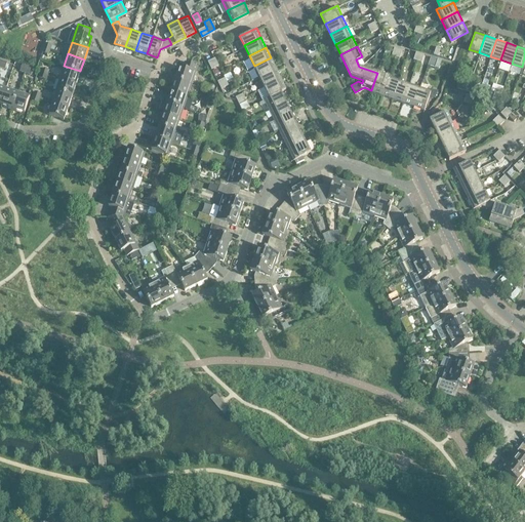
[(259,76),(276,68),(271,57),(254,66),(259,76)]
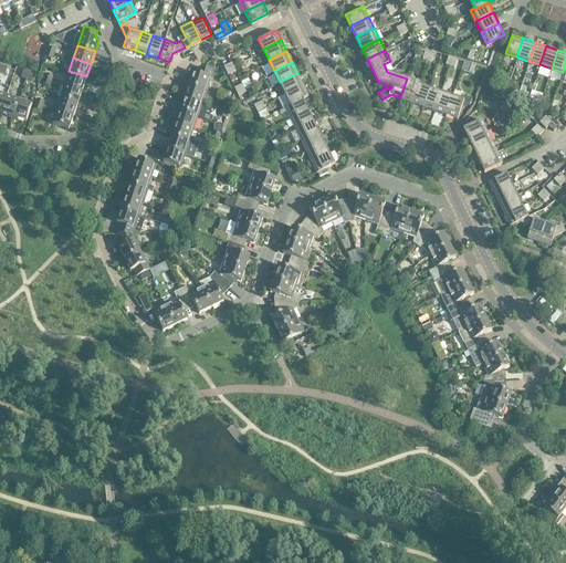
[(207,90),(213,70),(199,65),(197,72),(194,71),(189,84),(207,90)]
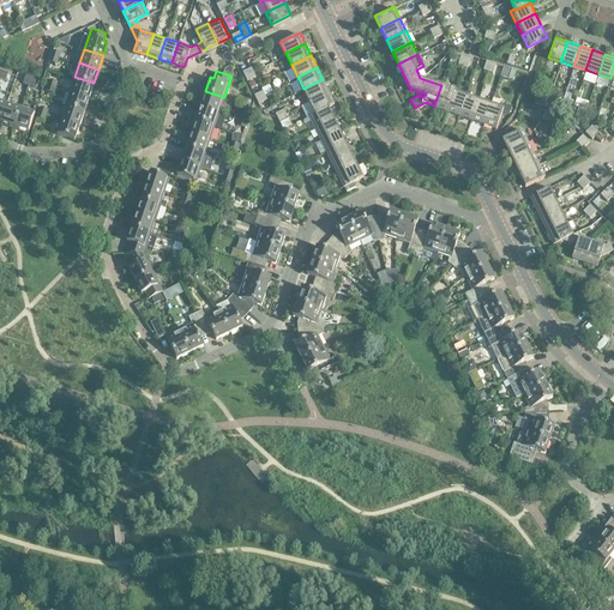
[(94,83),(74,77),(70,90),(89,97),(94,83)]
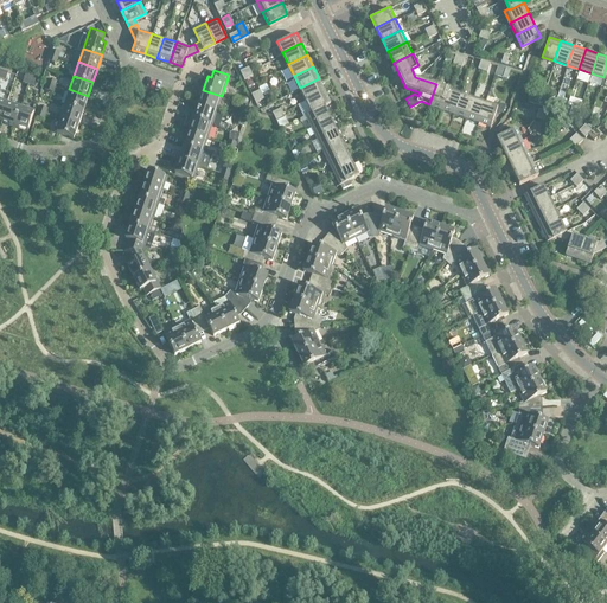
[(305,98),(325,89),(319,78),(300,88),(305,98)]
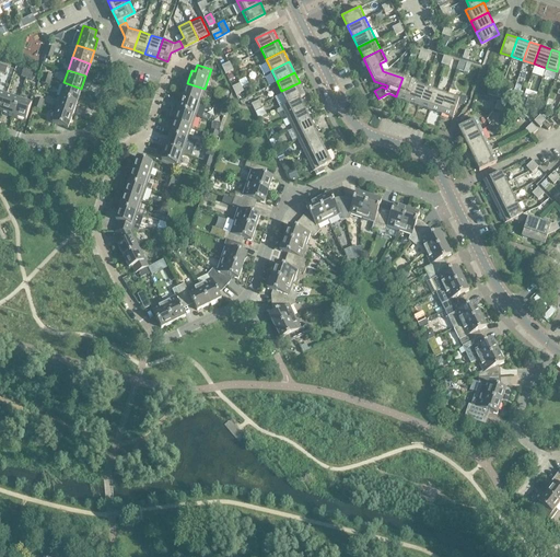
[(403,78),(399,86),(396,96),(407,100),(413,81),(403,78)]
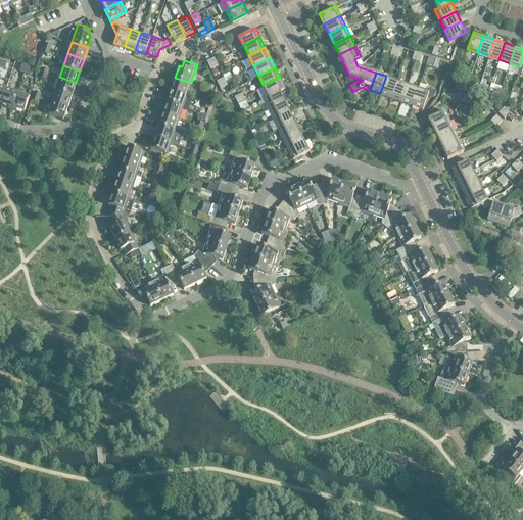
[(397,80),(386,76),(380,93),(391,97),(397,80)]
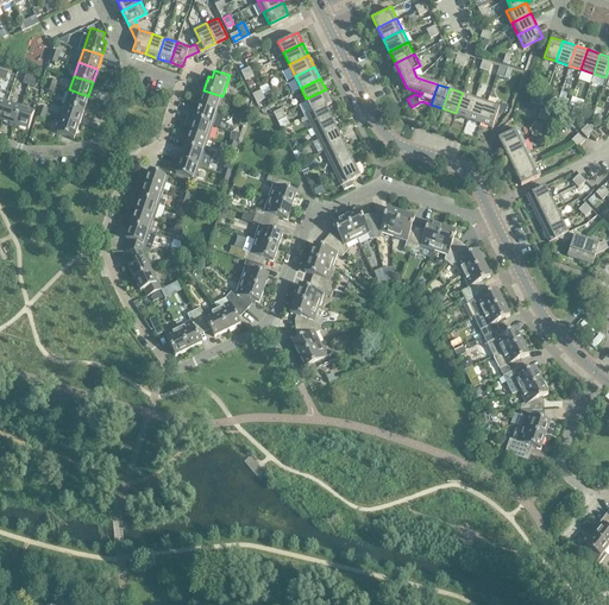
[(83,109),(88,96),(69,89),(64,104),(83,109)]
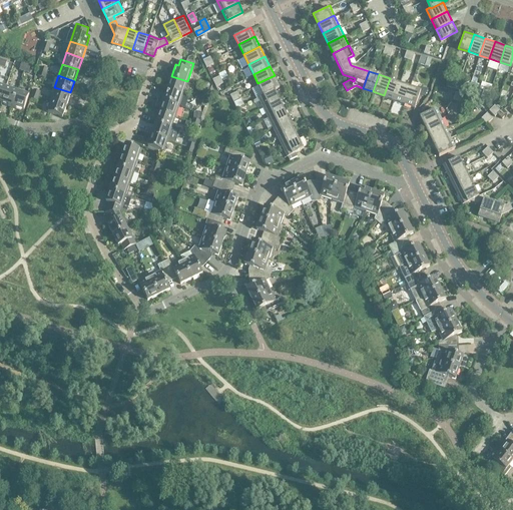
[(275,88),(280,86),(275,75),(258,83),(263,93),(275,88)]
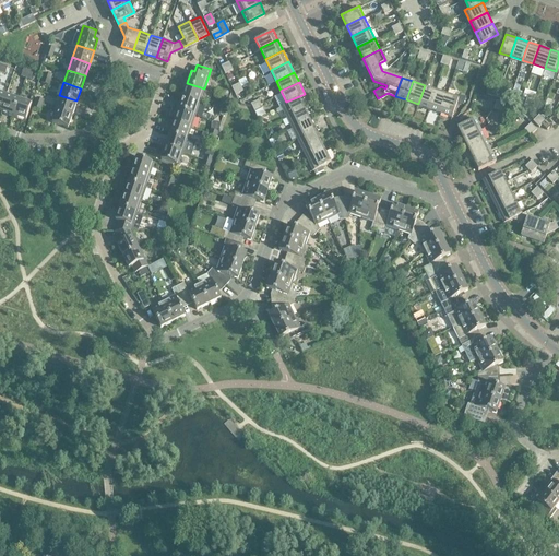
[(182,95),(200,101),(204,89),(187,83),(182,95)]
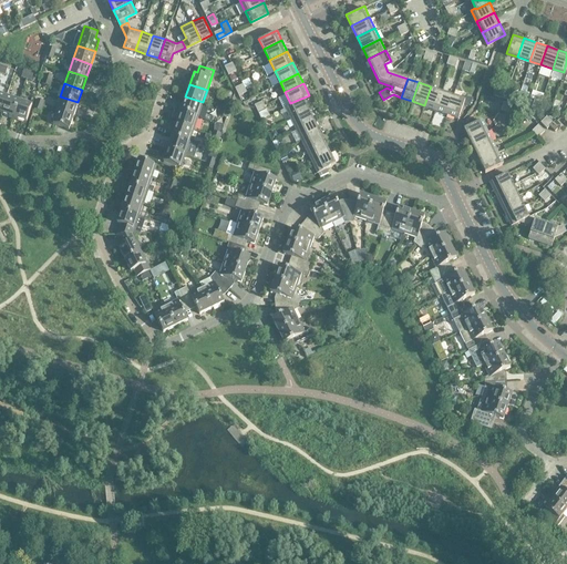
[(435,109),(442,90),(431,86),(424,105),(435,109)]
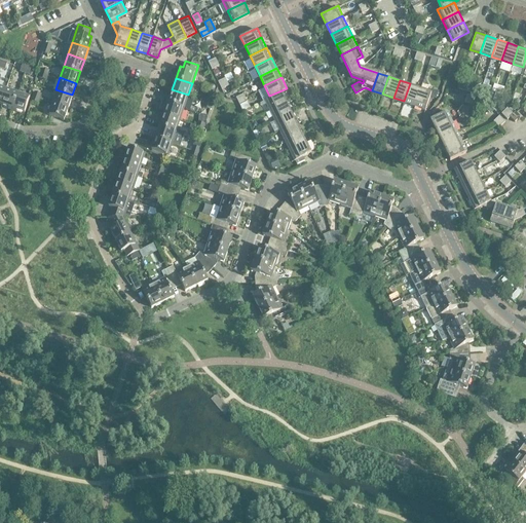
[(482,86),(479,94),(484,96),(488,97),(489,98),(491,89),(493,84),(484,81),(482,86)]
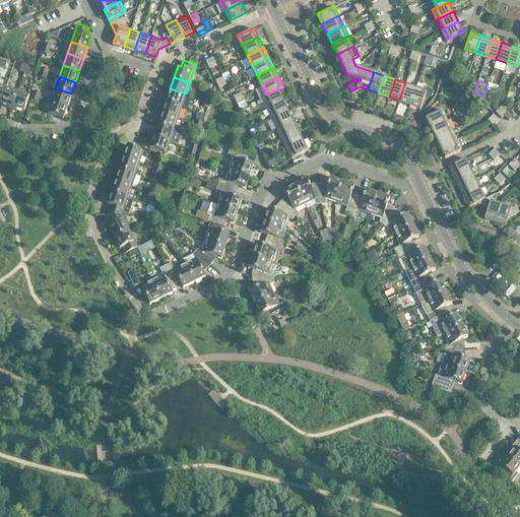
[(410,104),(415,86),(405,82),(399,100),(410,104)]
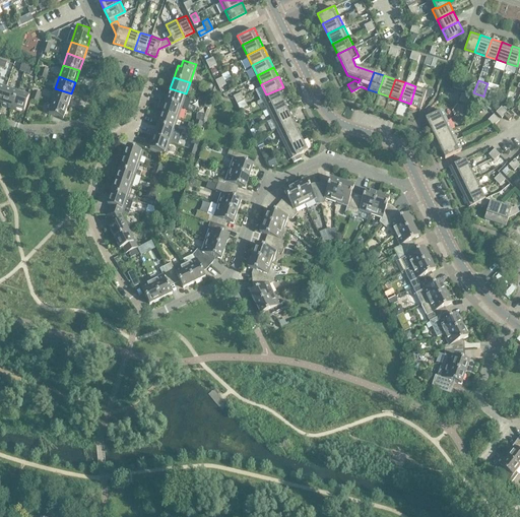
[(12,105),(17,88),(6,84),(0,101),(12,105)]
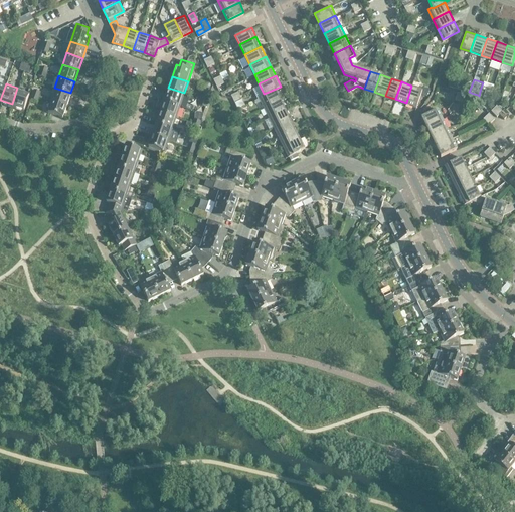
[(406,103),(416,106),(422,89),(411,86),(406,103)]
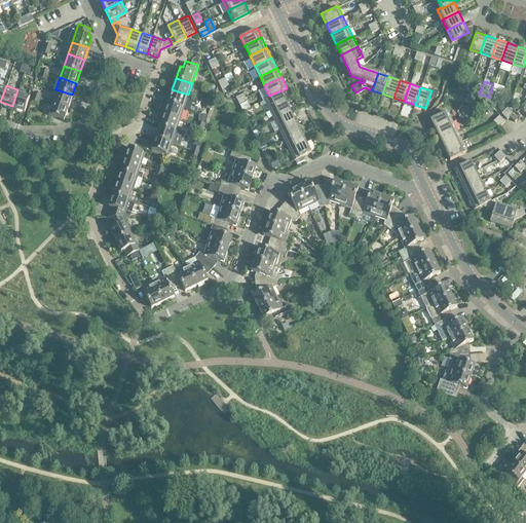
[(25,110),(30,94),(17,89),(12,106),(25,110)]
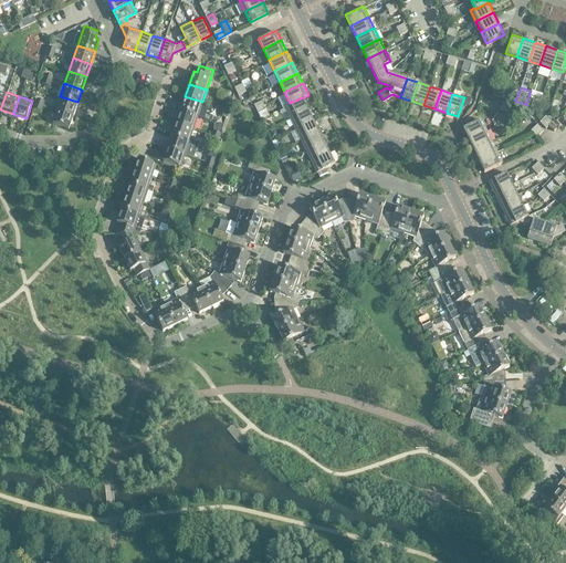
[(60,96),(55,108),(73,115),(77,102),(60,96)]
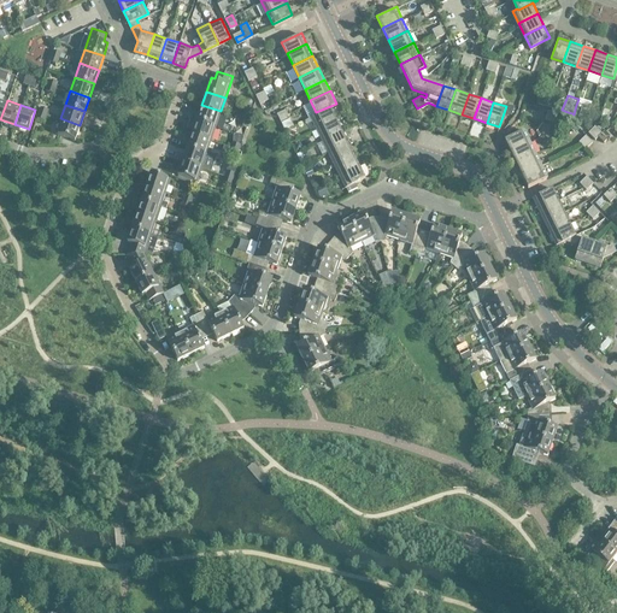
[(201,105),(197,118),(216,124),(221,111),(201,105)]
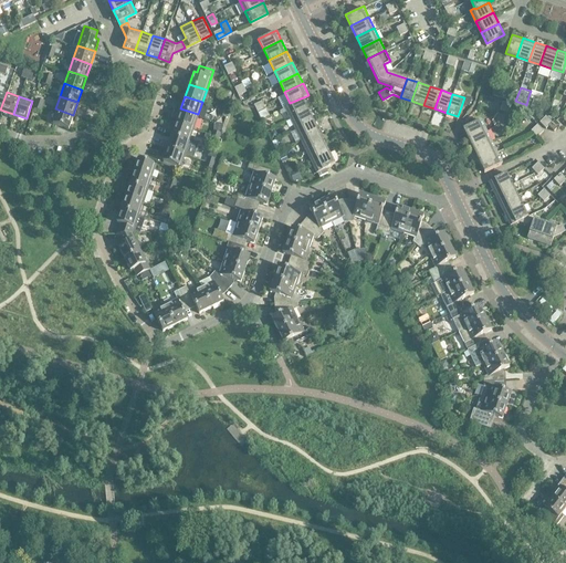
[(528,96),(526,105),(531,106),(535,108),(536,108),(537,107),(540,101),(528,96)]
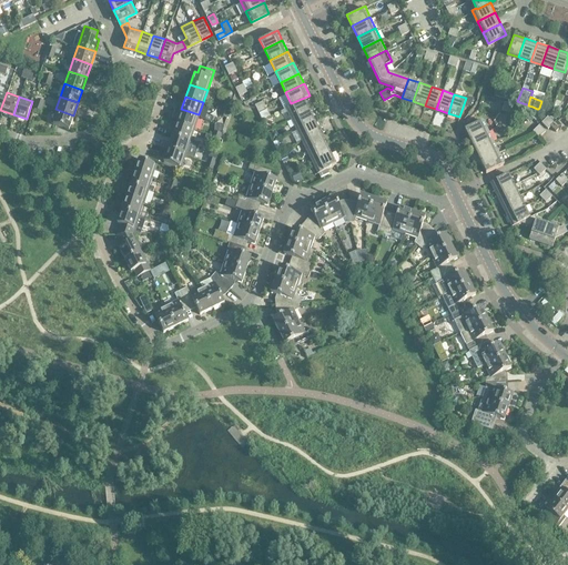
[(304,98),(291,103),(286,106),(292,118),(310,109),(304,98)]
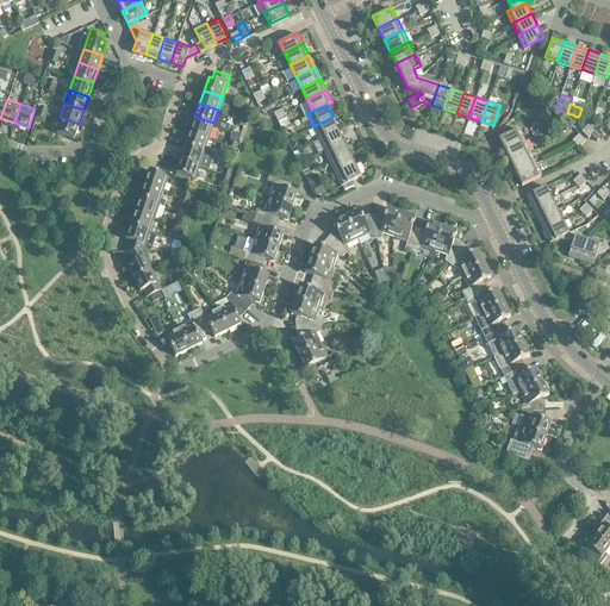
[(284,111),(275,114),(278,119),(281,126),(290,122),(286,114),(284,111)]
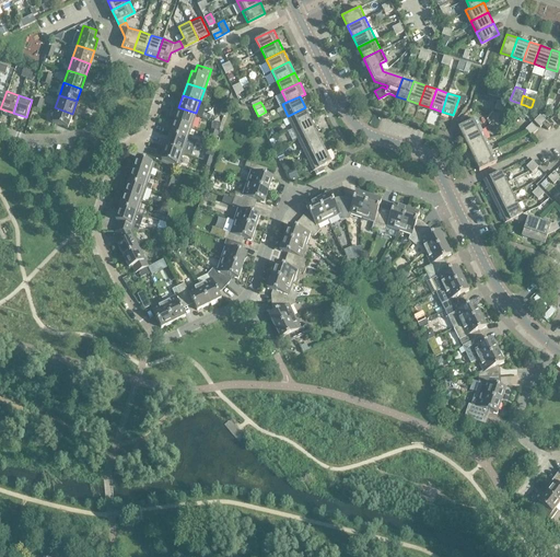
[(55,107),(50,119),(68,126),(72,114),(55,107)]
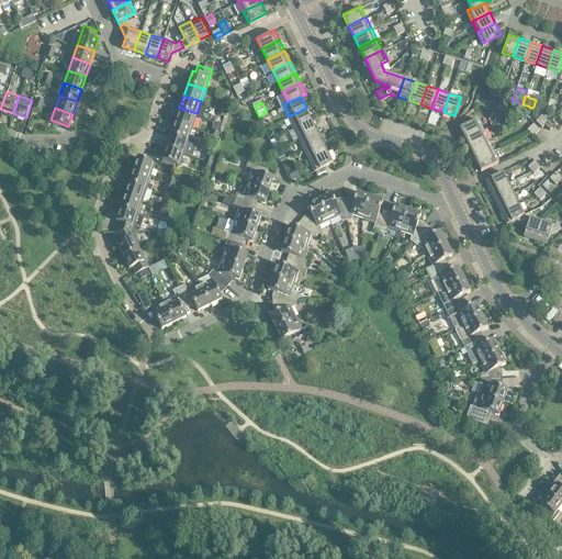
[(175,121),(192,126),(197,113),(179,108),(175,121)]
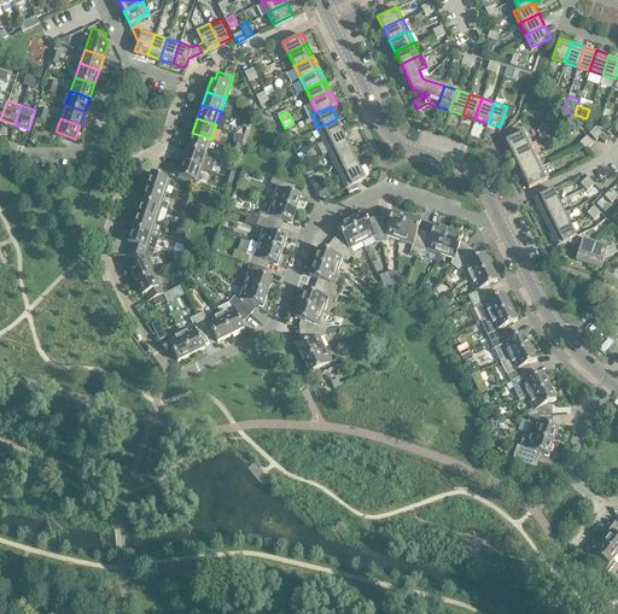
[(337,118),(318,128),(322,139),(343,129),(337,118)]
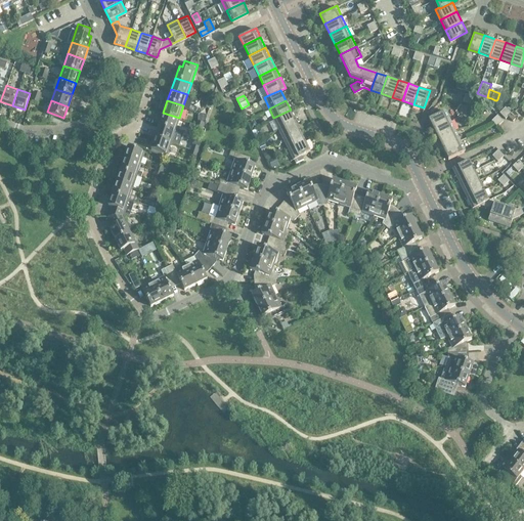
[(506,105),(499,111),(503,114),(509,109),(506,105)]
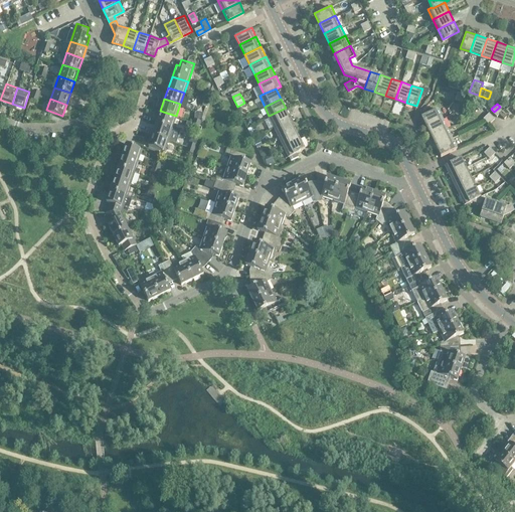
[(438,107),(421,115),(425,125),(443,117),(438,107)]
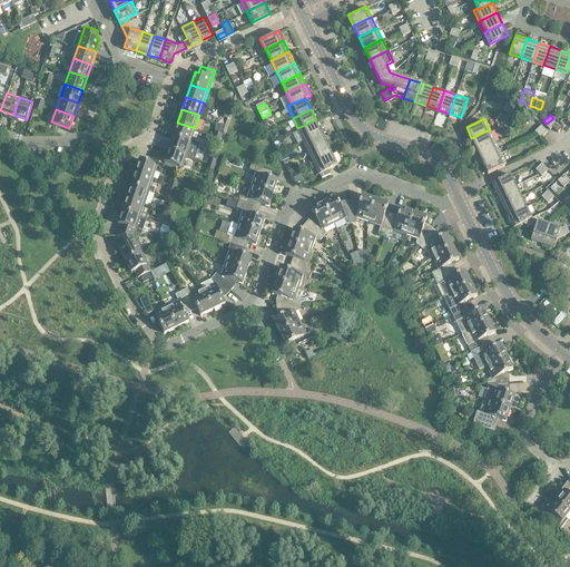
[(550,127),(552,125),(556,120),(553,118),(547,124),(550,127)]
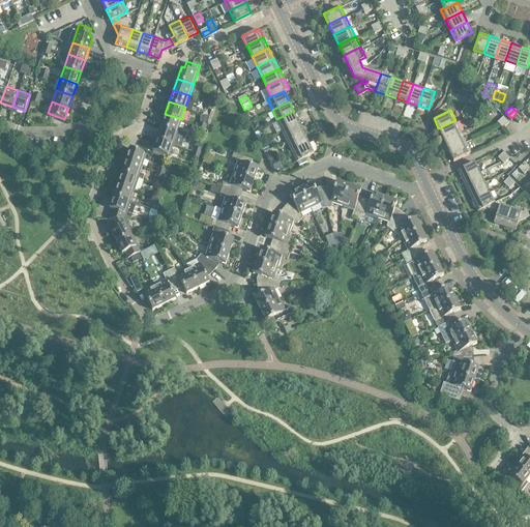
[(519,120),(524,115),(520,110),(517,113),(517,112),(513,116),(519,120)]
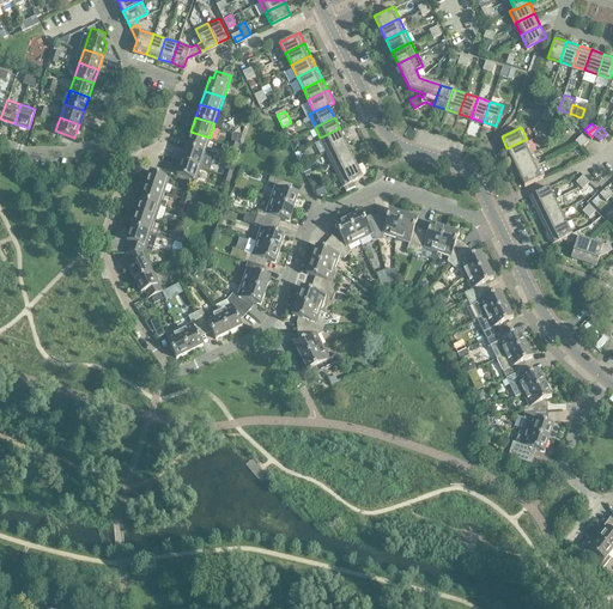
[(340,128),(320,138),(326,150),(346,140),(340,128)]
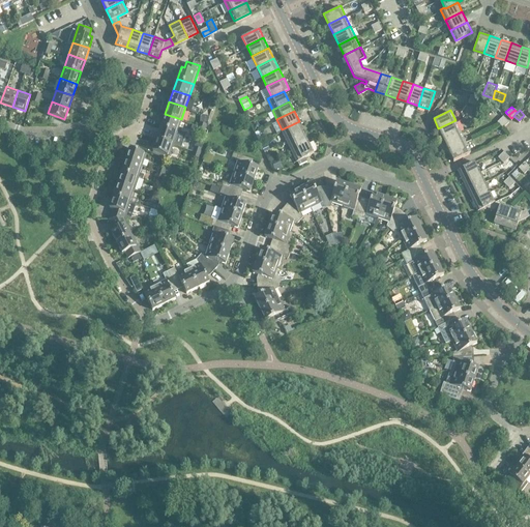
[(165,114),(160,125),(177,130),(181,119),(165,114)]
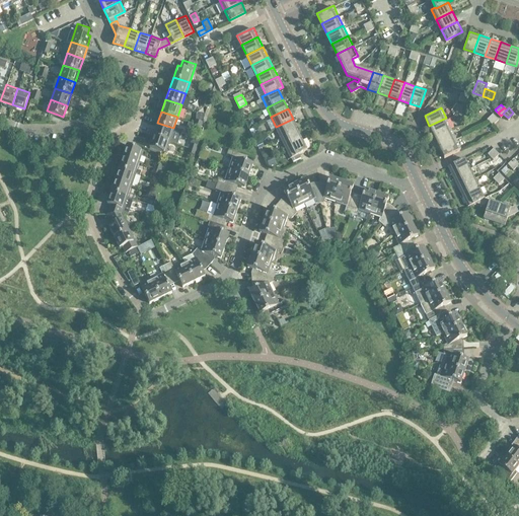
[(496,115),(493,112),(487,118),(490,121),(496,115)]
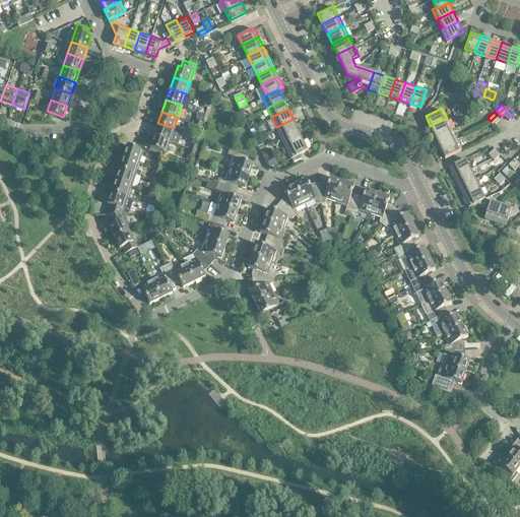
[(491,121),(494,124),(500,118),(497,115),(491,121)]
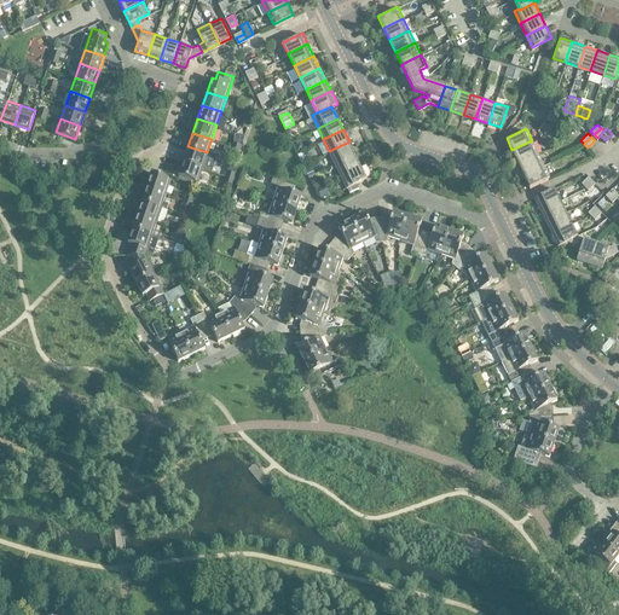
[(538,152),(532,140),(512,150),(518,162),(538,152)]
